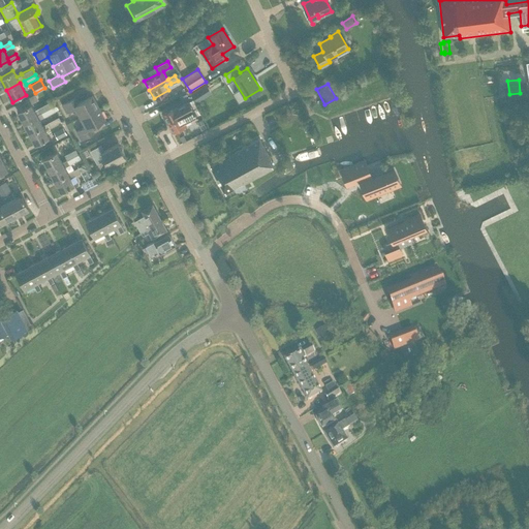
[(197,102),(211,93),(206,85),(191,93),(197,102)]
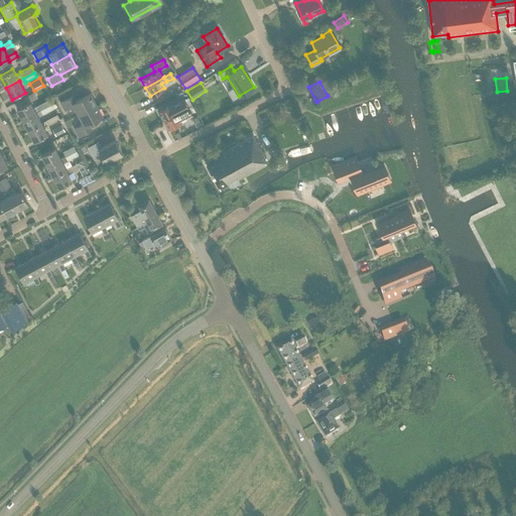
[(65,110),(74,105),(79,114),(96,105),(90,94),(76,101),(73,96),(60,102),(65,110)]
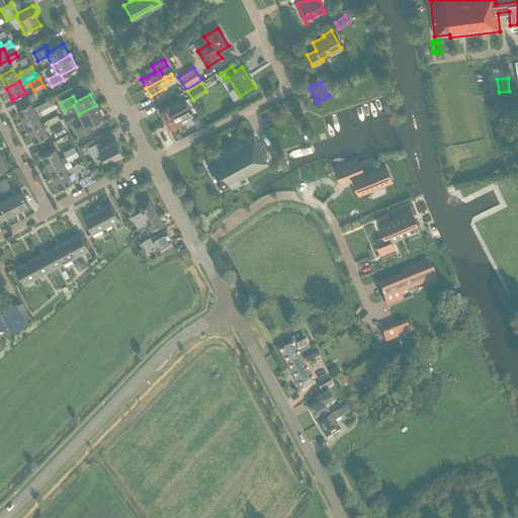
[(37,104),(38,105),(33,108),(30,101),(16,108),(22,119),(52,103),(49,99),(37,104)]
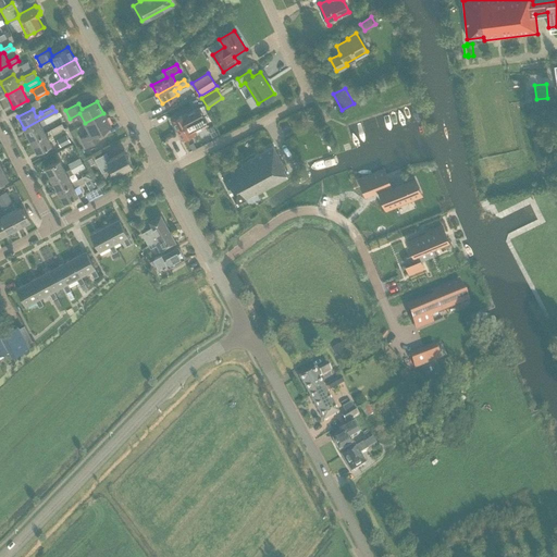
[(171,121),(176,130),(203,115),(198,107),(187,113),(186,112),(171,121)]
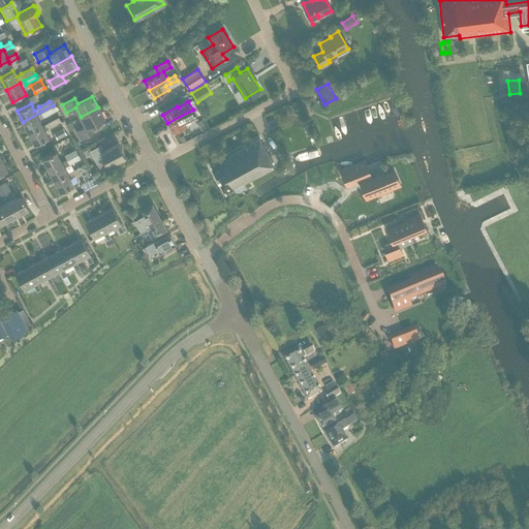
[(29,133),(42,126),(39,119),(43,117),(44,117),(56,111),(53,105),(23,122),(29,133)]
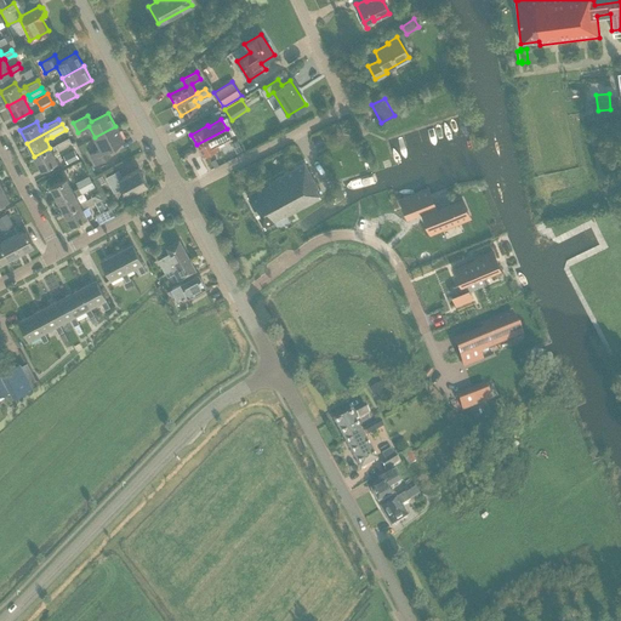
[(106,149),(123,141),(115,126),(95,137),(100,148),(90,154),(95,164),(109,157),(106,149)]
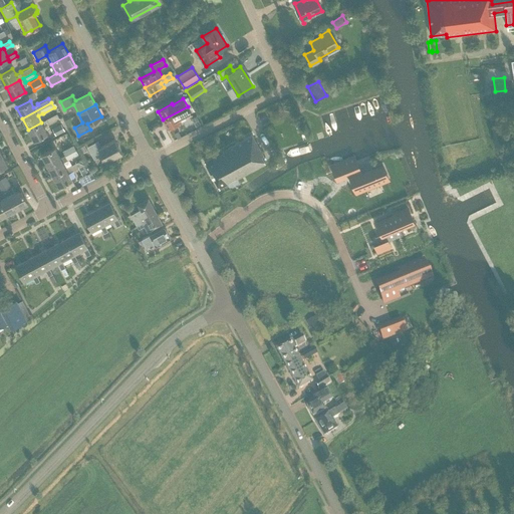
[(181,119),(192,113),(188,106),(163,119),(167,129),(181,120),(181,119)]
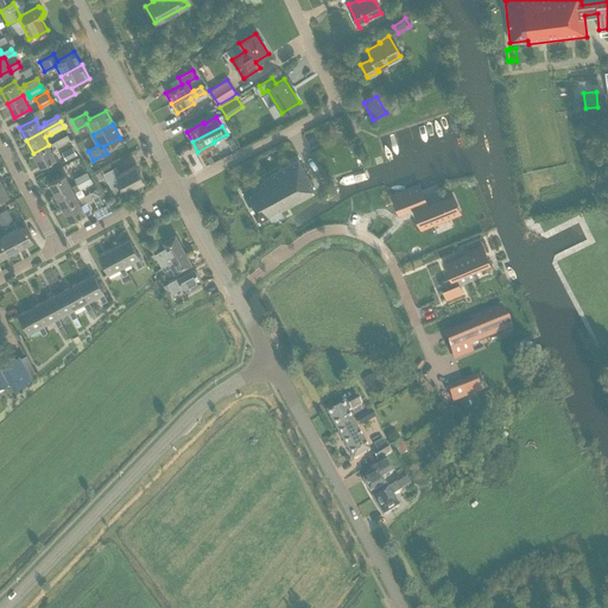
[(54,141),(57,147),(70,140),(68,134),(54,141)]
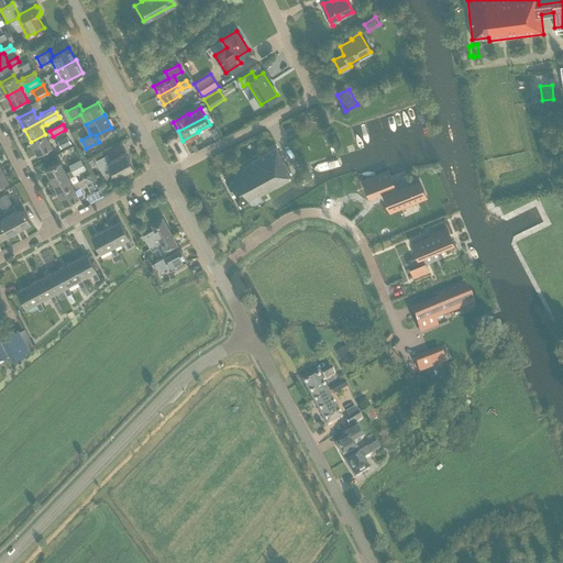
[(216,125),(209,129),(214,139),(220,135),(216,125)]
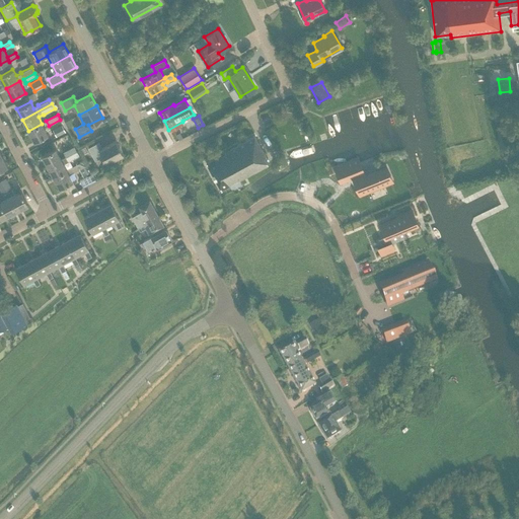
[(34,141),(48,134),(42,124),(28,131),(34,141)]
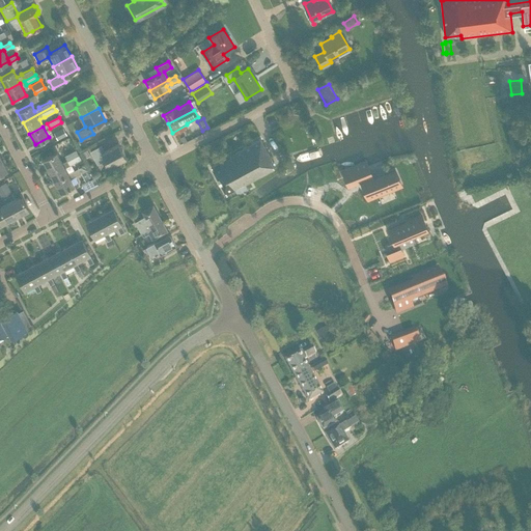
[(54,133),(57,140),(67,135),(63,128),(54,133)]
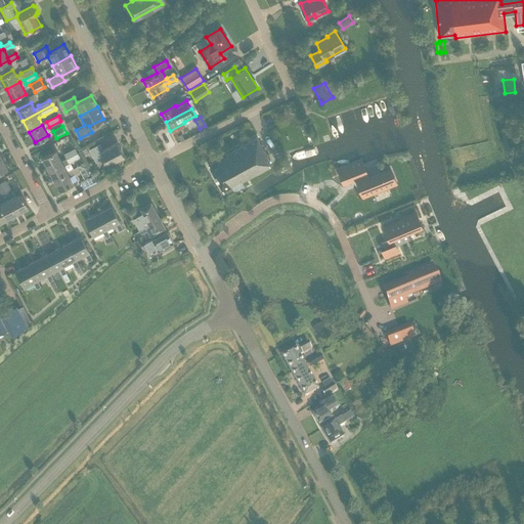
[(179,129),(173,133),(178,139),(183,135),(179,129)]
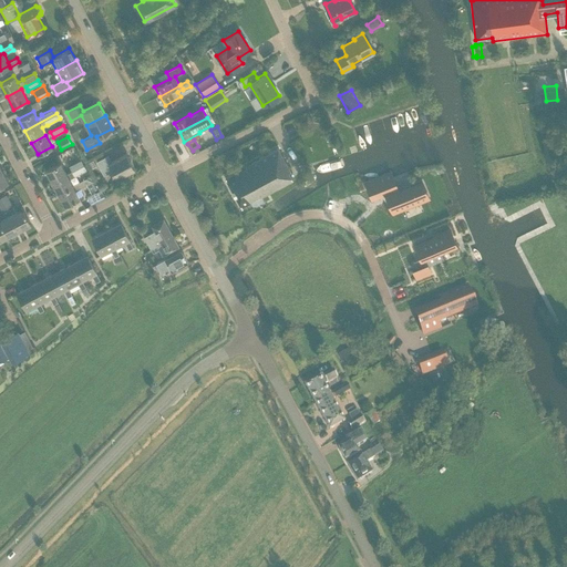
[(225,178),(241,208),(292,179),(288,172),(290,172),(278,150),(225,178)]
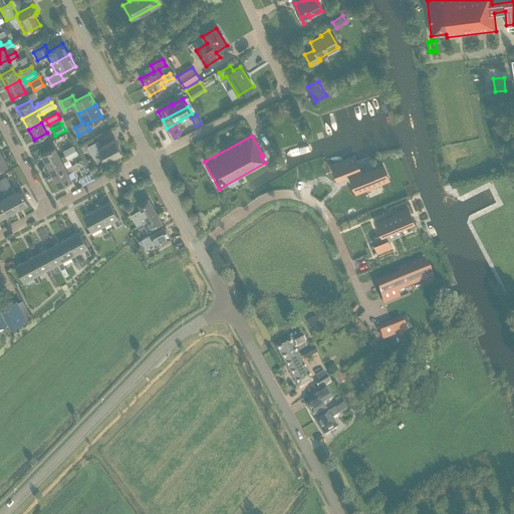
[(101,155),(105,161),(114,156),(115,157),(119,155),(119,154),(121,153),(114,140),(100,147),(97,142),(87,147),(94,159),(101,155)]
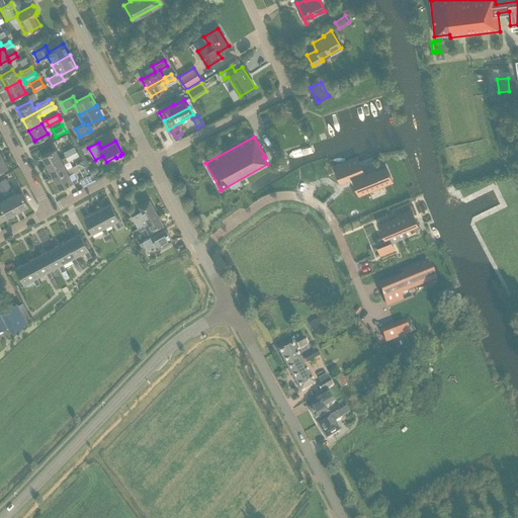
[(74,146),(63,152),(66,156),(61,159),(48,166),(53,176),(66,169),(64,164),(79,156),(74,146)]
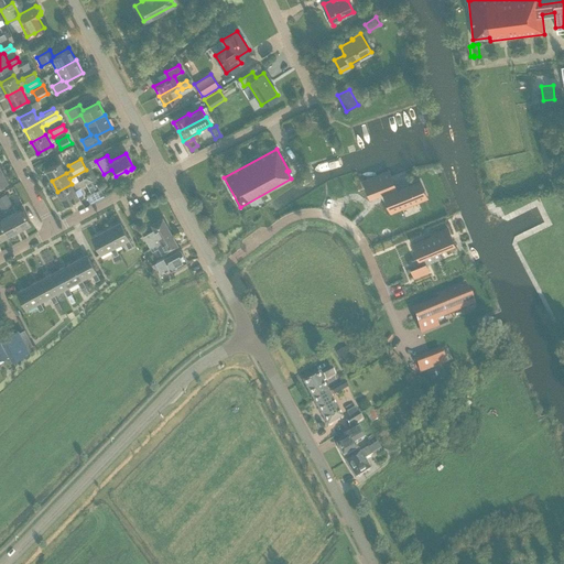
[(45,169),(52,181),(66,173),(60,162),(45,169)]
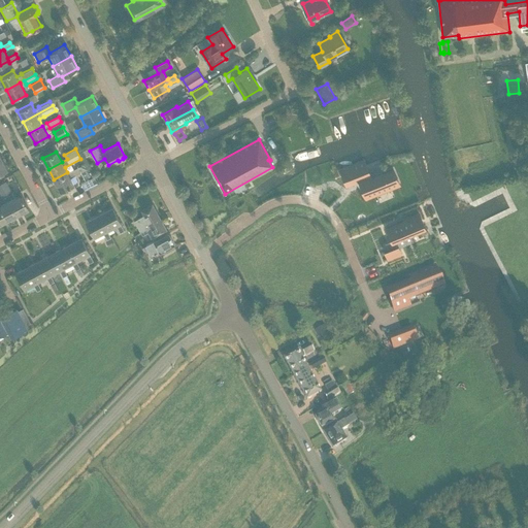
[(60,191),(73,184),(70,177),(80,172),(84,178),(90,175),(87,169),(84,164),(71,170),(67,172),(54,179),(60,191)]
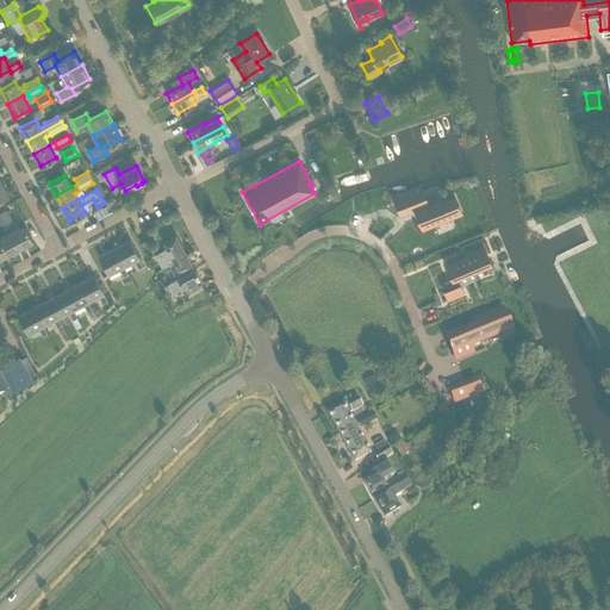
[(424,194),(397,205),(400,215),(416,210),(422,226),(460,212),(454,195),(429,205),(424,194)]
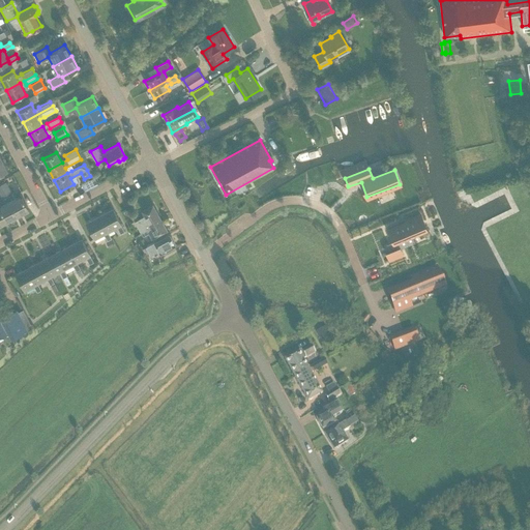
[(28,209),(21,196),(15,199),(5,181),(1,184),(18,214),(28,209)]
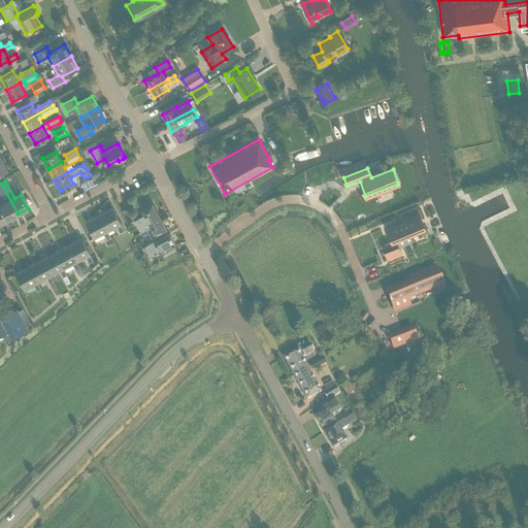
[(188,199),(201,194),(197,183),(185,188),(188,199)]
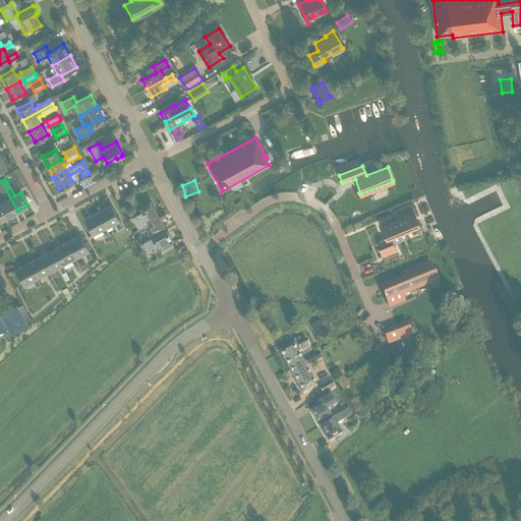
[(0,181),(0,189),(2,194),(5,200),(0,203),(0,205),(6,217),(17,211),(1,181),(0,181)]
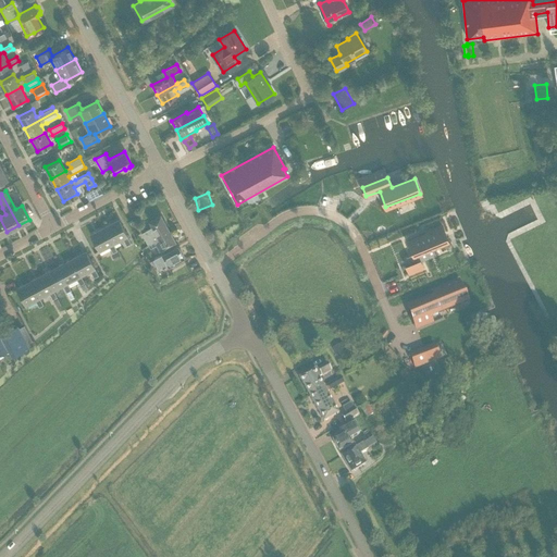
[(141,233),(148,245),(170,233),(163,221),(161,215),(149,222),(152,226),(141,233)]
